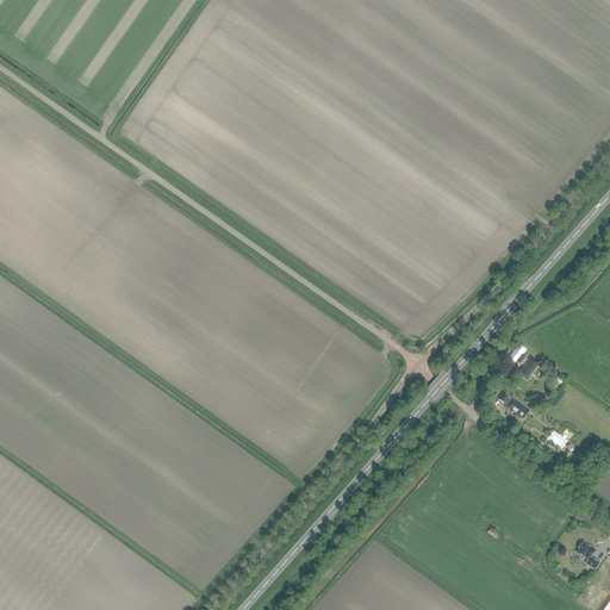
[(518,344),(505,361),(511,366),(526,349),(518,344)]
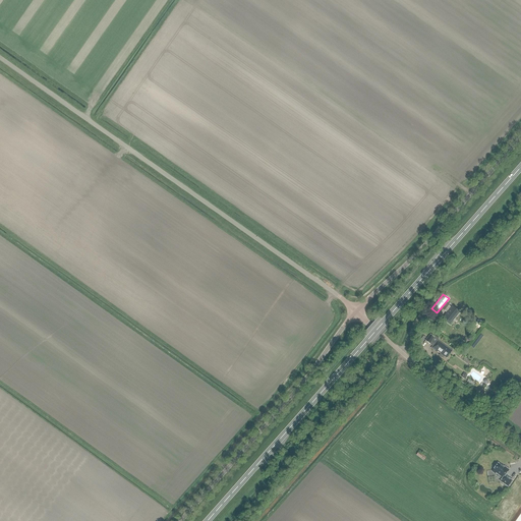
[(446,313),(451,307),(447,303),(441,310),(446,313)]
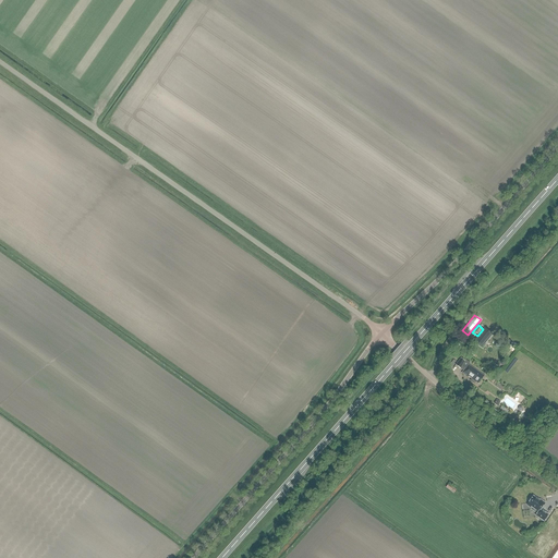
[(484,328),(473,341),(482,348),(493,335),(484,328)]
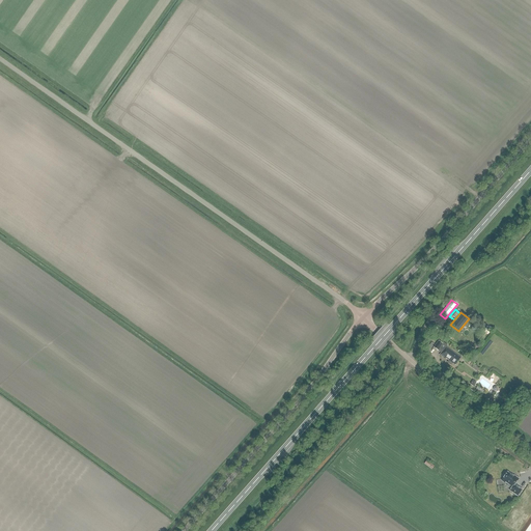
[(460,357),(446,346),(447,344),(444,342),(443,344),(439,341),(435,347),(442,353),(440,355),(445,358),(446,358),(449,360),(448,361),(452,364),(452,363),(454,365),(460,357)]
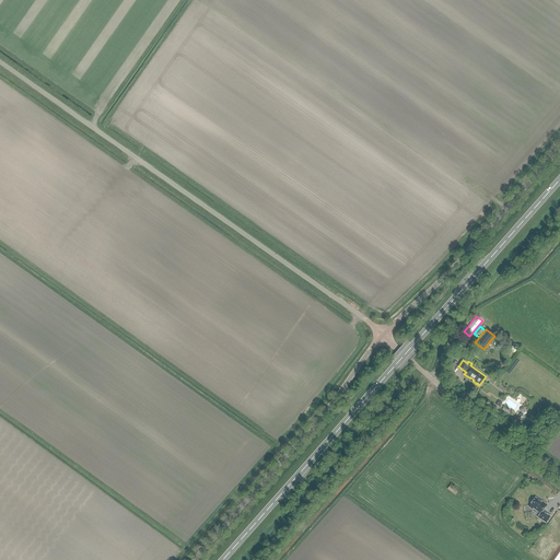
[(448,485),(446,489),(456,494),(458,490),(448,485)]
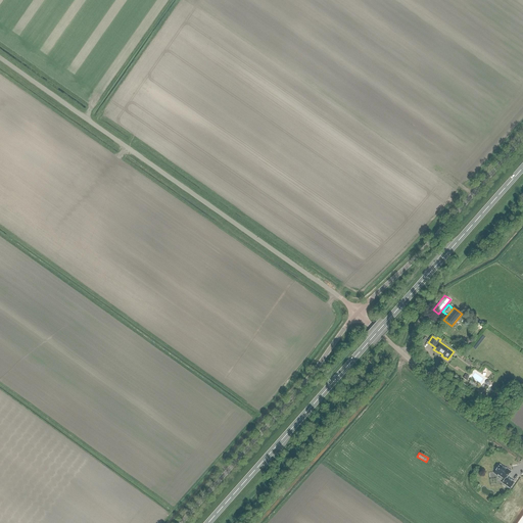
[(507,477),(511,472),(507,469),(506,469),(500,465),(498,467),(497,468),(495,469),(496,470),(494,473),(497,476),(497,475),(501,477),(500,478),(504,481),(503,483),(510,488),(514,482),(507,477)]
